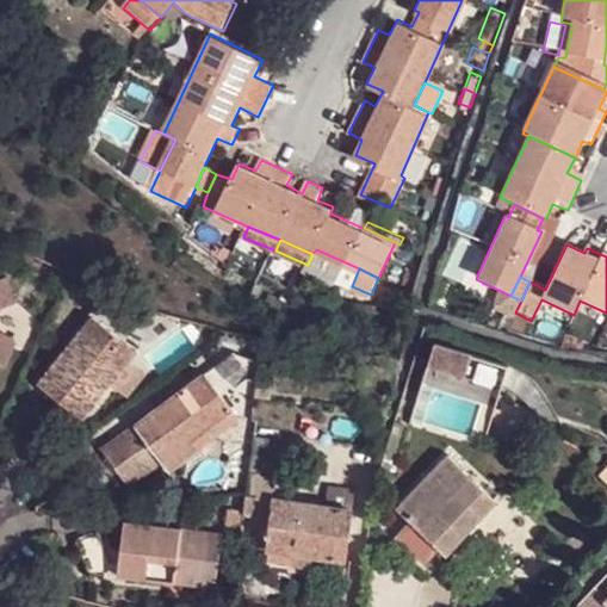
[(0,308),(16,303),(6,278),(0,279),(0,308)]
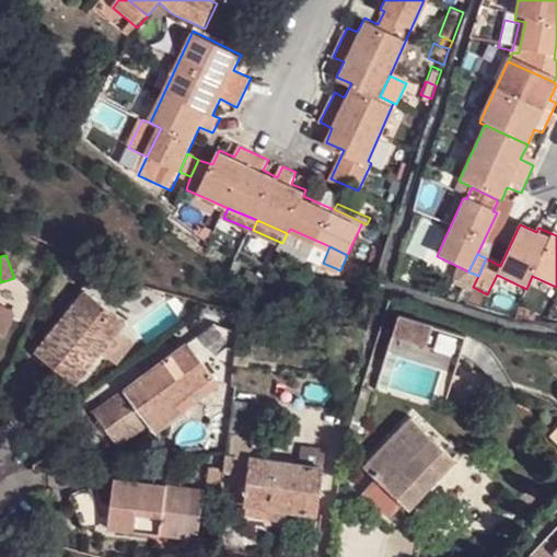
[(118,333),(125,324),(82,290),(33,351),(77,386),(101,355),(118,333)]
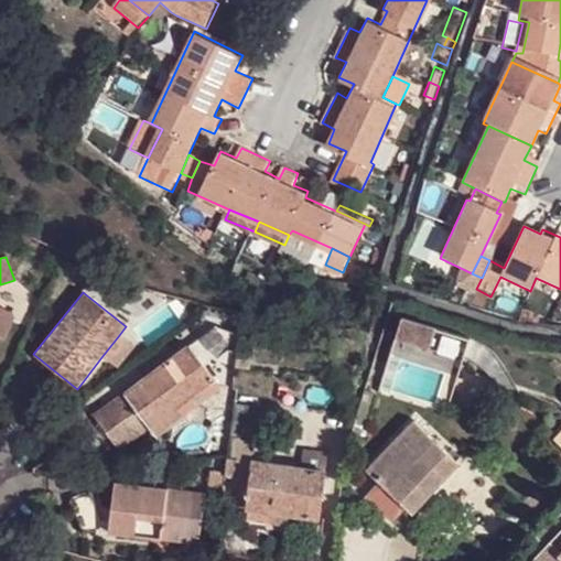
[(487,303),(472,298),(466,312),(481,316),(487,303)]
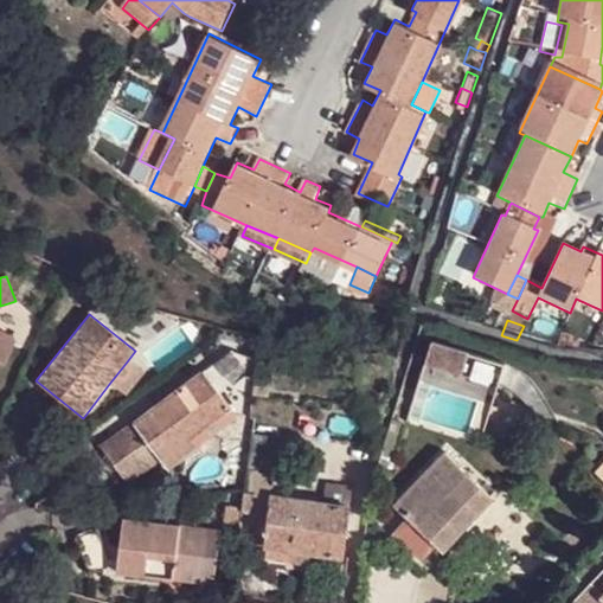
[(0,361),(6,365),(15,341),(13,337),(0,331),(0,361)]
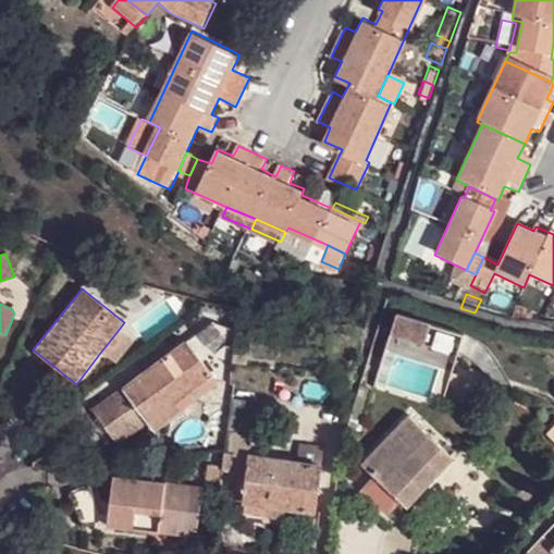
[(527,325),(531,315),(514,308),(508,322),(516,324),(527,325)]
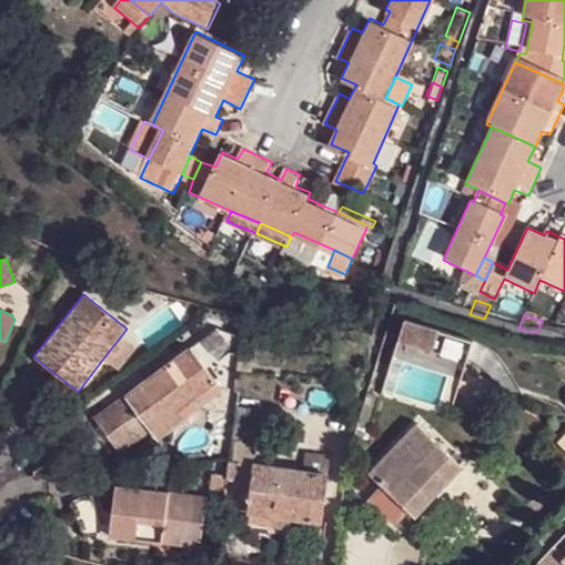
[(445,414),(451,392),(454,380),(464,339),(394,320),(374,396),(445,414)]
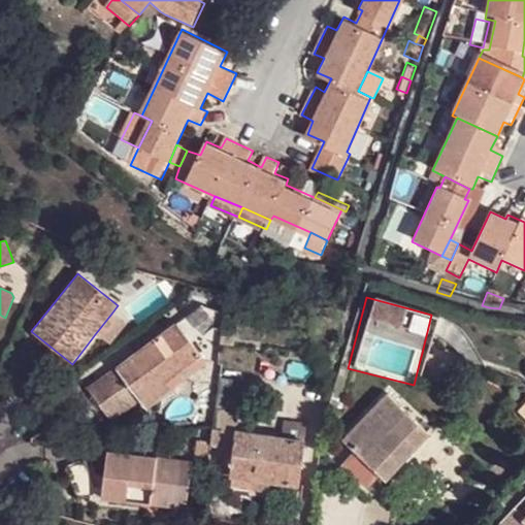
[(126,325),(111,314),(95,334),(110,346),(126,325)]
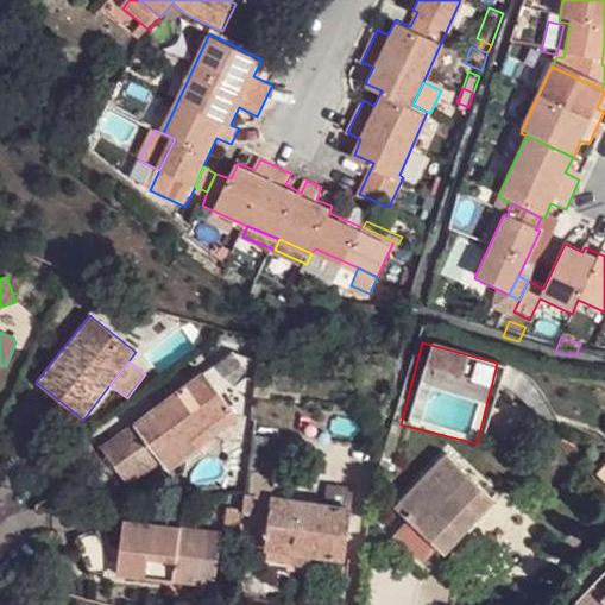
[(161,460),(166,471),(200,447),(194,436),(229,411),(202,371),(133,422),(153,451),(161,460)]
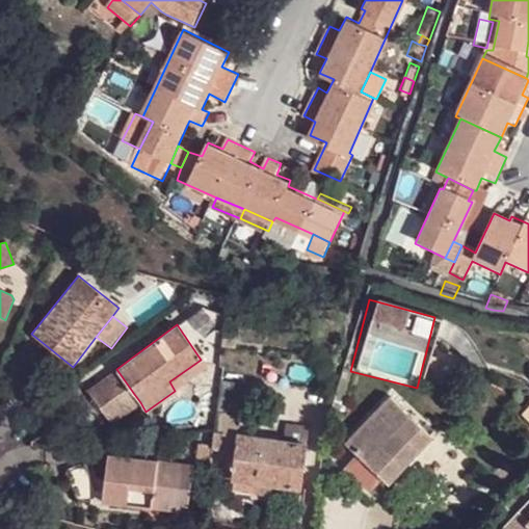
[(432,358),(425,355),(422,367),(429,369),(432,358)]
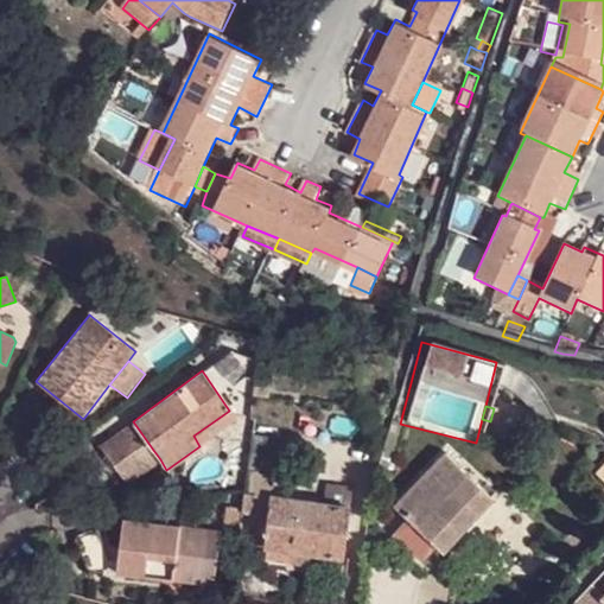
[(236,421),(229,411),(194,436),(199,446),(236,421)]
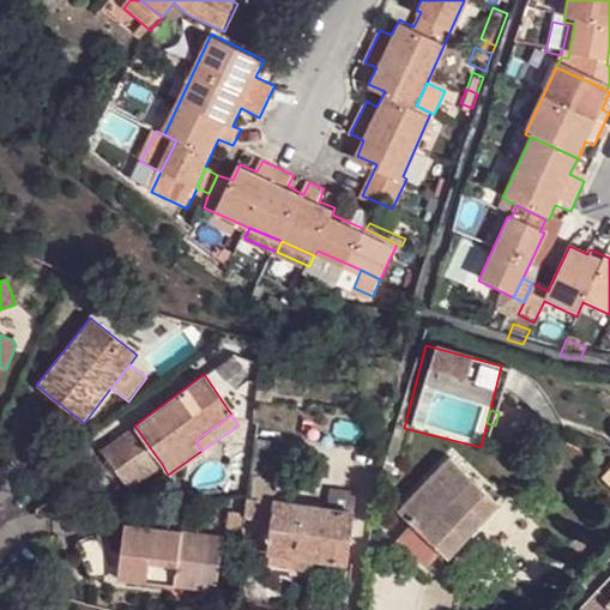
[(155,454),(134,426),(100,452),(120,478),(155,454)]
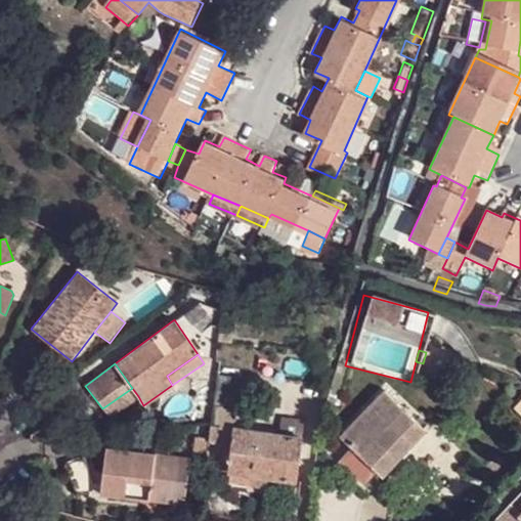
[(236,383),(214,380),(210,408),(233,411),(236,383)]
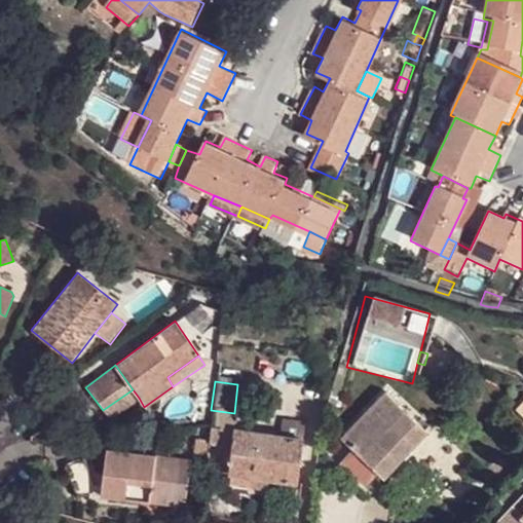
[(133,389),(103,410),(109,418),(139,398),(133,389)]
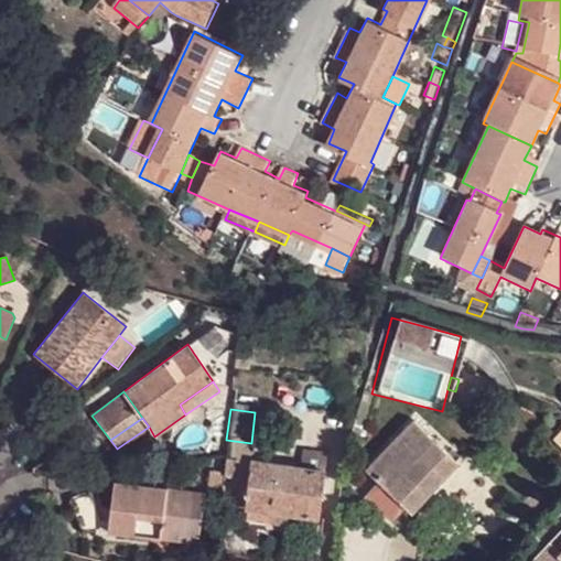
[(454,465),(412,424),(365,473),(384,492),(400,508),(406,515),(454,465)]
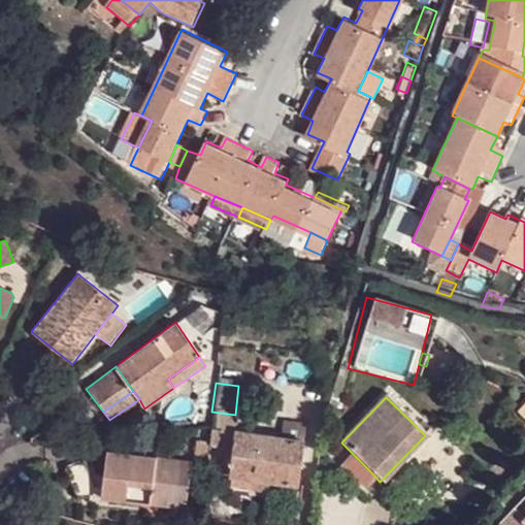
[(524,401),(515,413),(524,422),(524,401)]
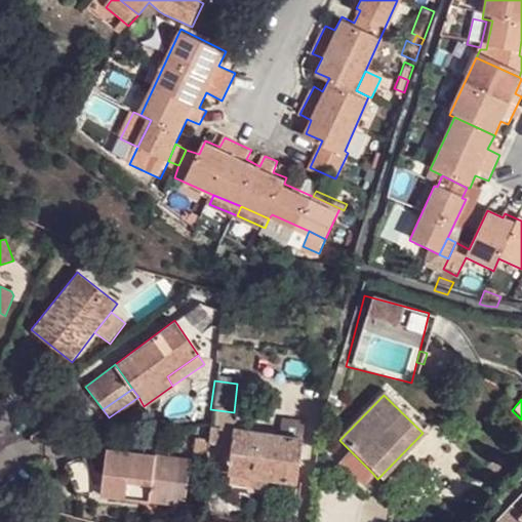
[(233,414),(209,412),(208,423),(206,433),(204,446),(223,448),(221,465),(217,464),(215,476),(227,478),(248,480),(265,482),(295,486),(299,443),(276,440),(231,434),(233,414)]
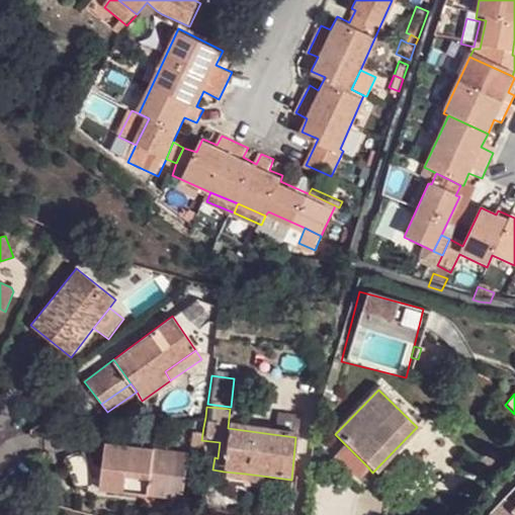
[(272,434),(295,437),(296,420),(274,417),(272,434)]
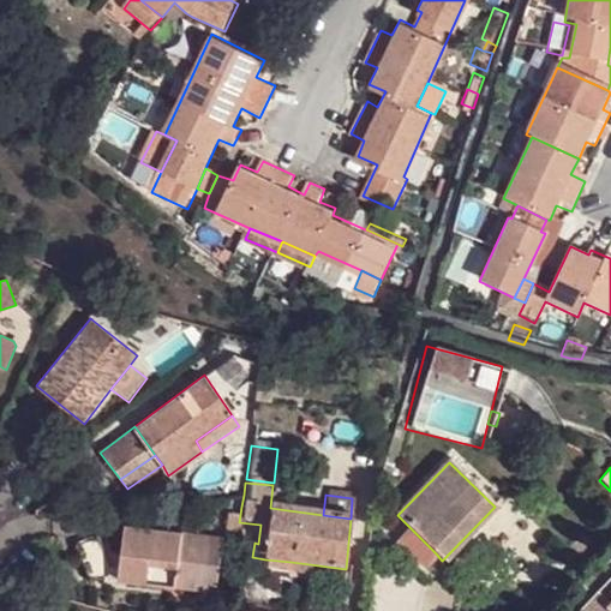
[(239,522),(241,507),(229,504),(227,526),(239,527),(239,522)]
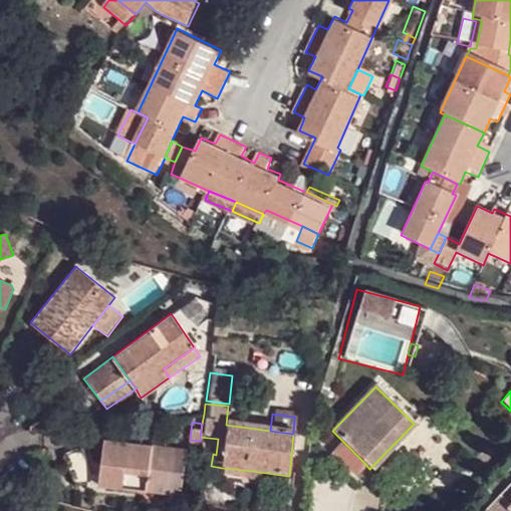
[(97,485),(180,497),(186,449),(102,438),(97,485)]
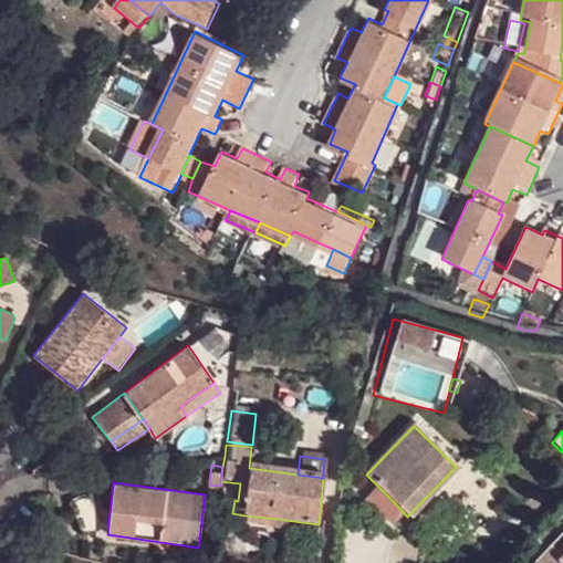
[(81,538),(101,531),(90,492),(68,500),(81,538)]
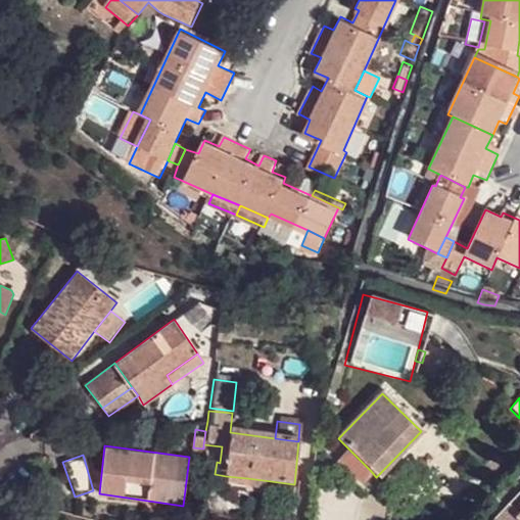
[(247,478),(226,476),(225,486),(244,489),(243,487),(246,487),(247,478)]
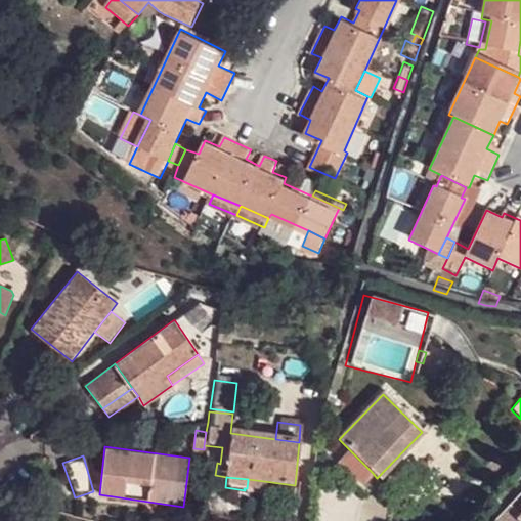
[(264,481),(248,479),(247,488),(244,488),(245,490),(263,492),(264,481)]
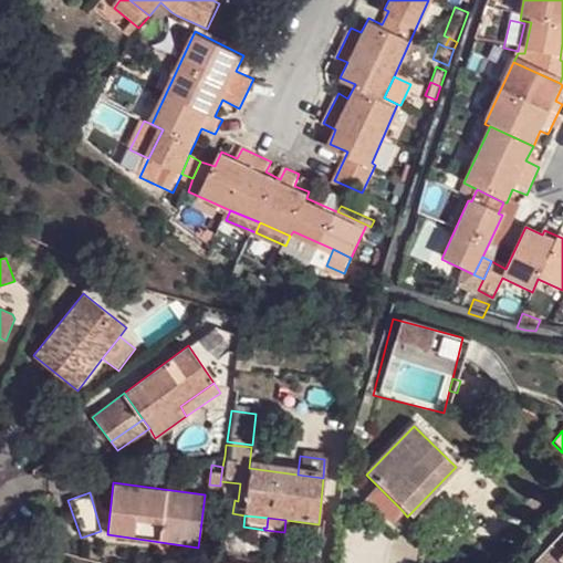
[(550,549),(537,562),(562,562),(562,559),(562,561),(550,549)]
